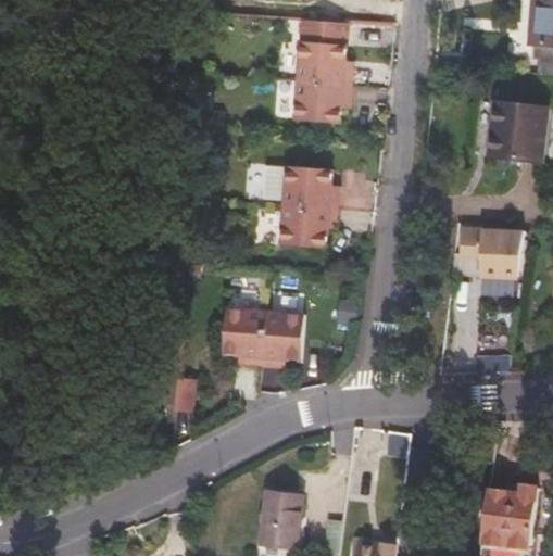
[(552,0),(531,0),(528,47),(540,48),(539,58),(537,58),(537,63),(552,63),(552,0)]
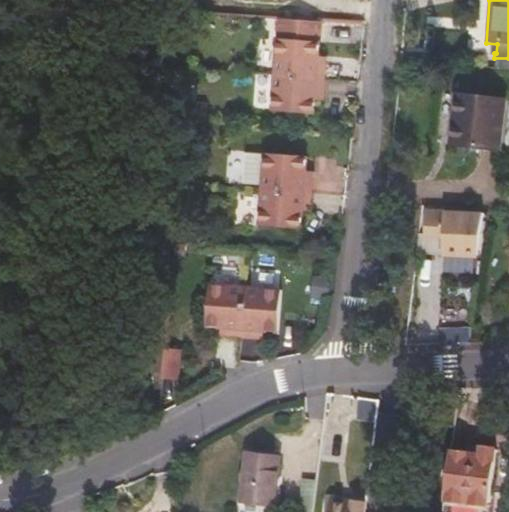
[(315,59),(317,37),(318,20),(275,17),(272,72),(322,75),(322,60),(315,59)]
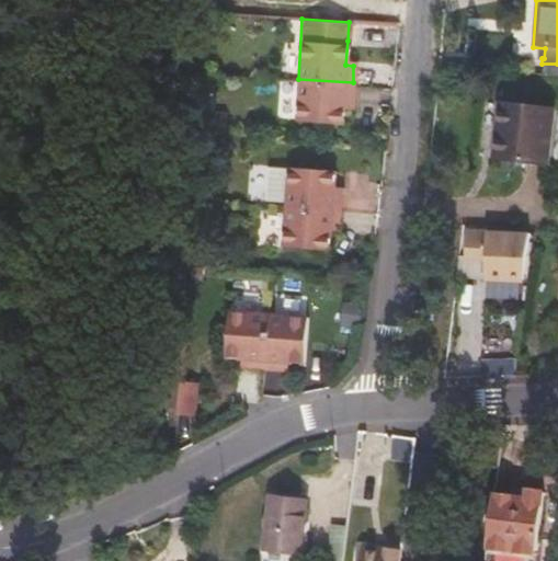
[(557,64),(542,64),(541,71),(557,72),(557,64)]
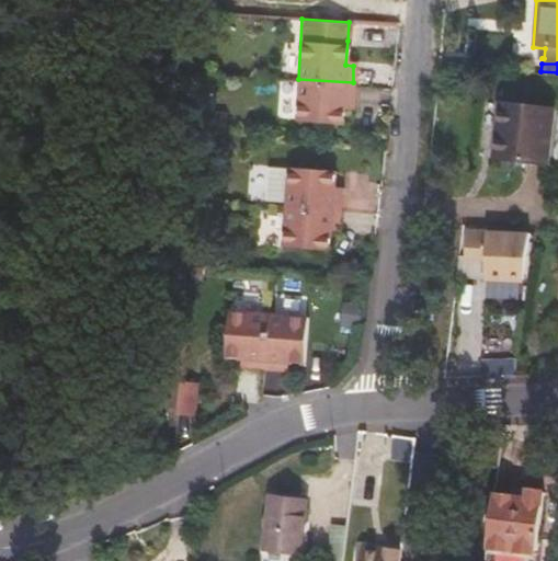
[(353,82),(298,79),(296,119),(342,122),(344,99),(352,99),(353,82)]
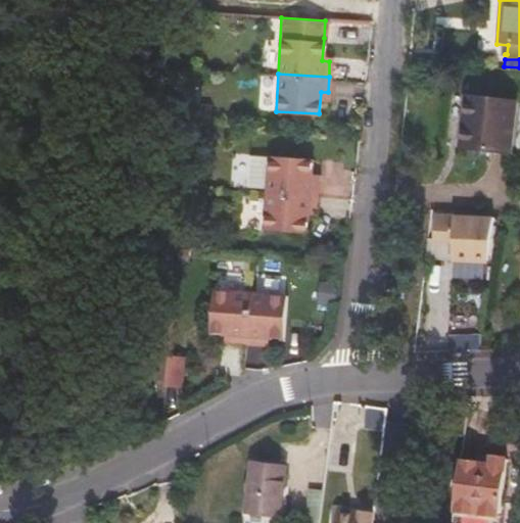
[(514,102),(464,97),(458,147),(508,152),(514,102)]
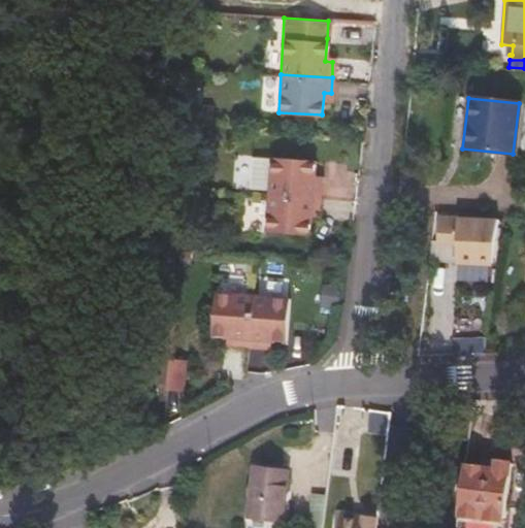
[(315,159),(270,156),(270,159),(252,158),(249,190),(268,191),(268,194),(320,197),(321,182),(314,180),(315,159)]
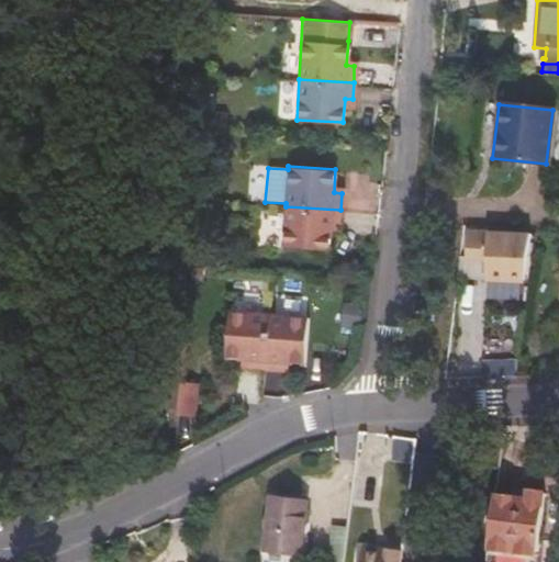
[(341,210),(286,206),(283,247),(331,250),(332,226),(339,226),(341,210)]
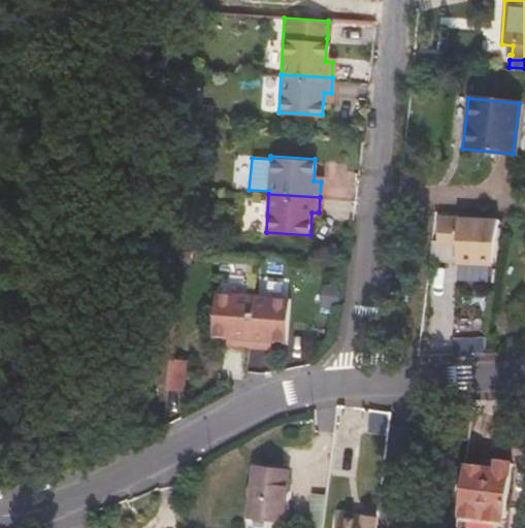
[(456,219),(436,218),(436,239),(455,239),(455,261),(491,261),(492,217),(456,217),(456,219)]
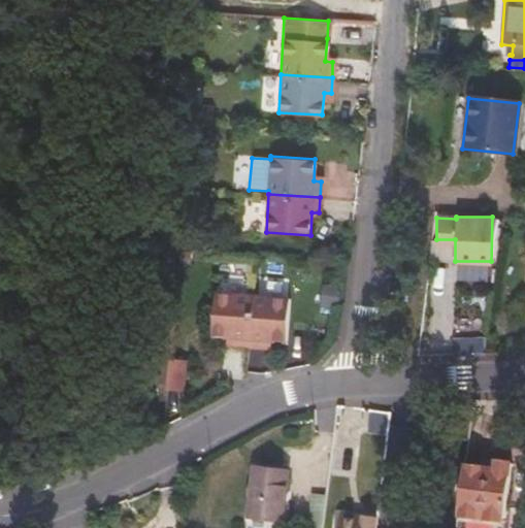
[(248,348),(251,296),(212,294),(210,337),(233,339),(232,347),(248,348)]
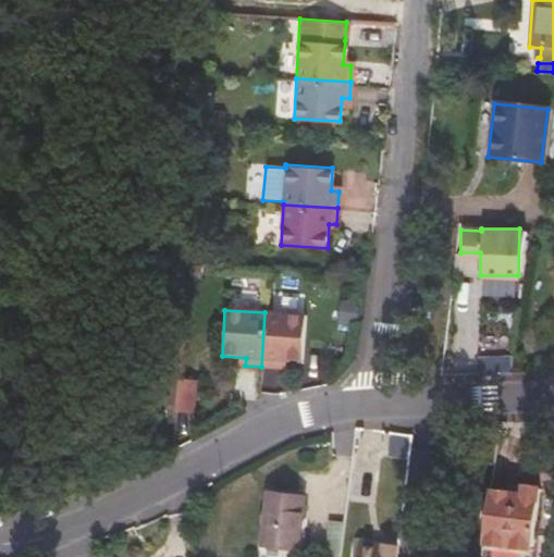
[(305,314),(265,312),(261,367),(279,367),(279,359),(303,361),(305,314)]
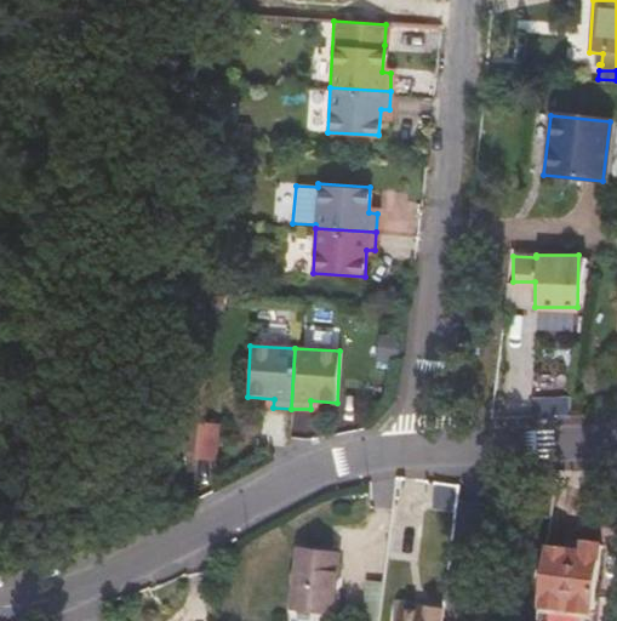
[(215,431),(195,429),(192,466),(211,467),(215,431)]
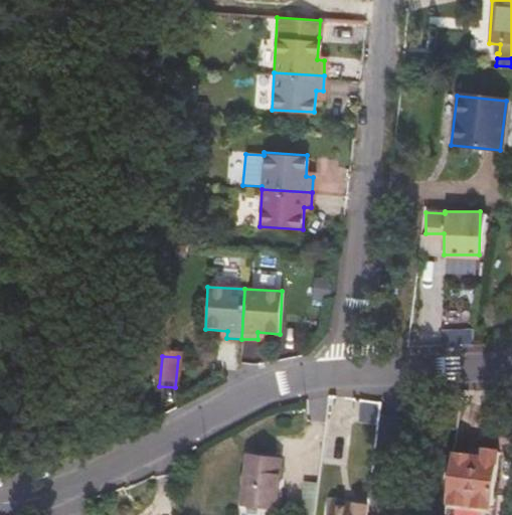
[(498,456),(484,454),(483,462),(453,458),(451,475),(447,508),(492,513),(498,456)]
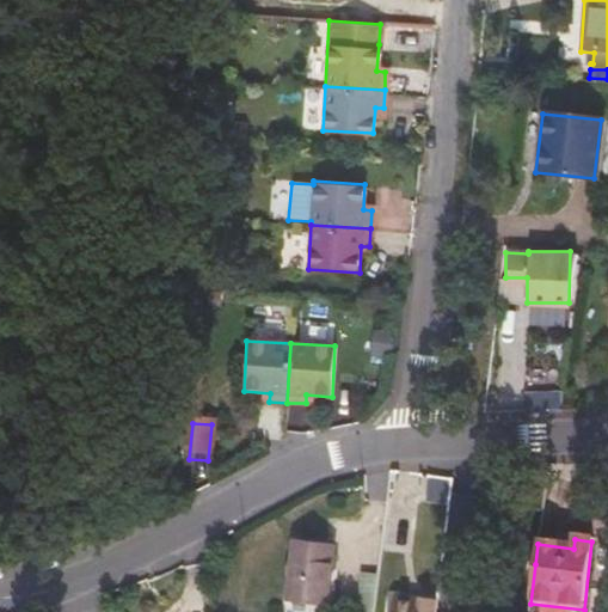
[(324,605),(331,545),(292,540),(284,600),(324,605)]
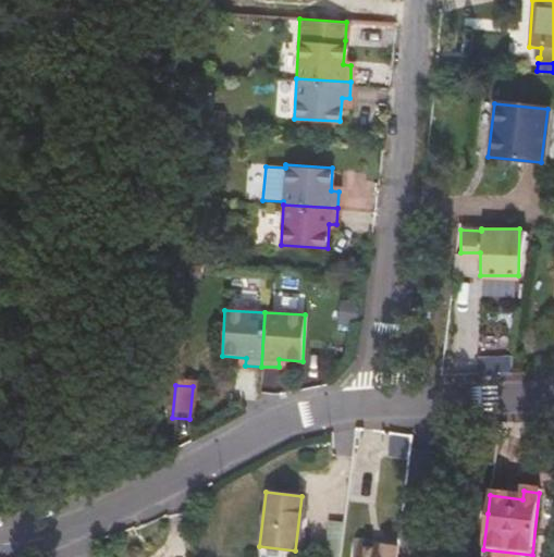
[(339,556),(343,522),(327,520),(321,556),(339,556)]
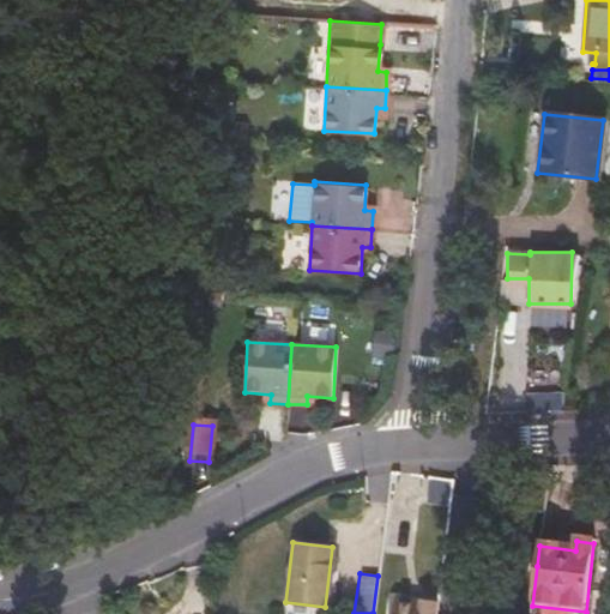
[(416,606),(391,602),(390,613),(434,613),(436,603),(416,601),(416,606)]
